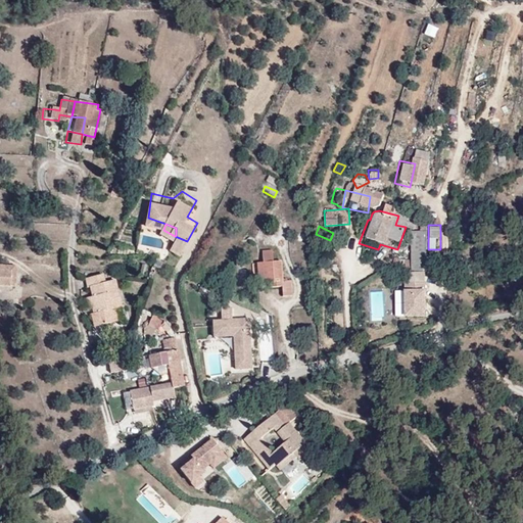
[(182,250),(187,241),(175,236),(170,243),(182,250)]
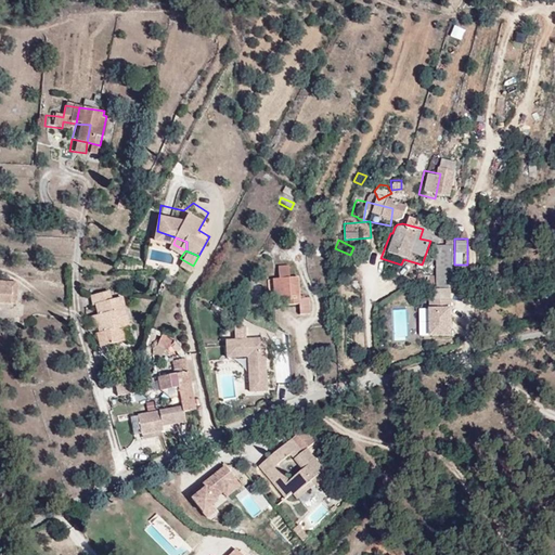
[(447,276),(444,252),(428,252),(425,287),(442,288),(447,276)]
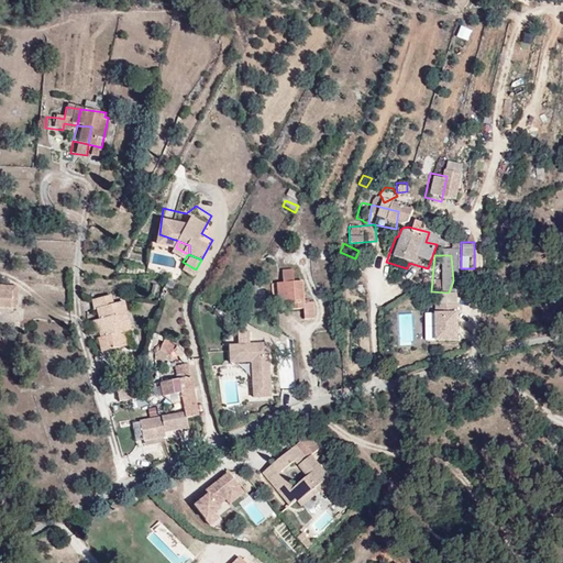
[(431,291),(432,279),(415,277),(412,288),(431,291)]
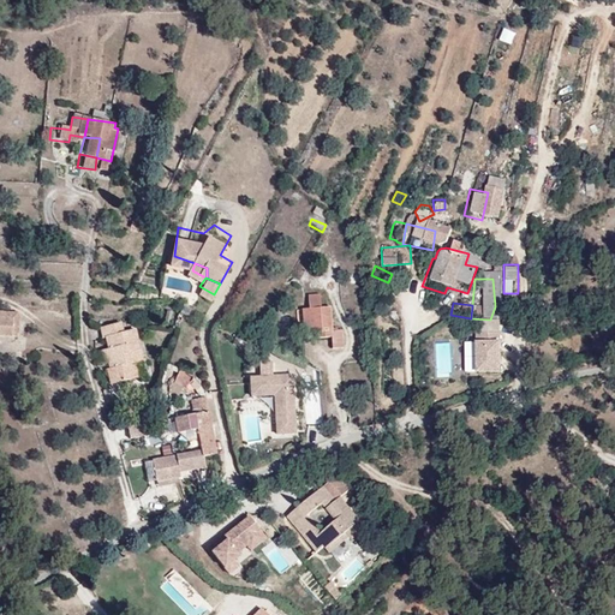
[(0,332),(16,330),(17,309),(0,305),(0,332)]
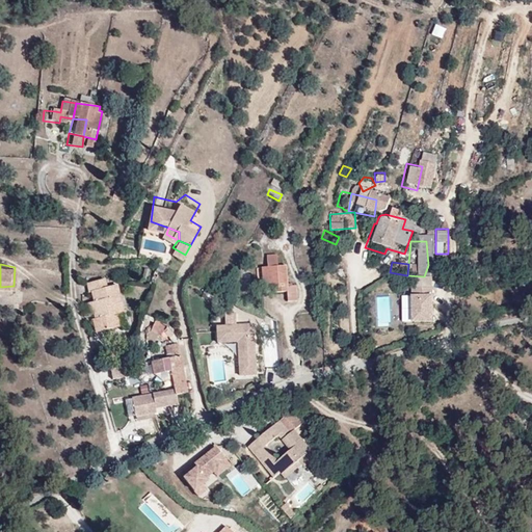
[(284,300),(283,281),(273,282),(273,271),(261,271),(262,284),(257,284),(259,304),(267,303),(267,309),(284,308),(284,300)]
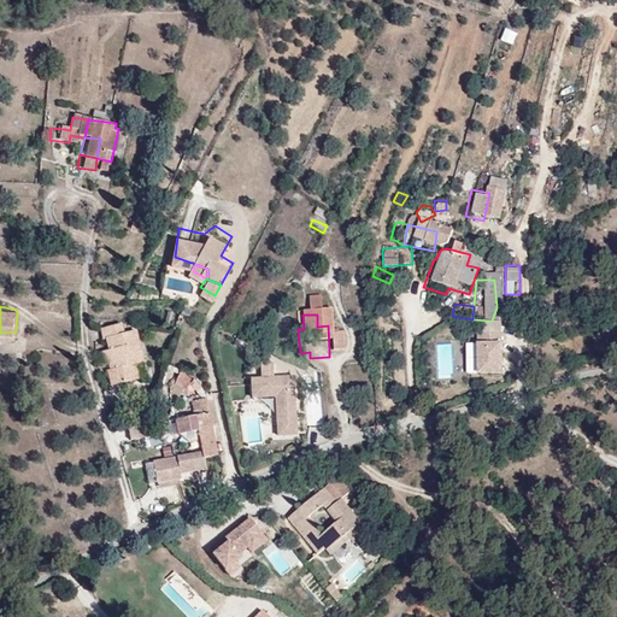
[(124,333),(122,324),(98,330),(99,341),(104,340),(106,348),(100,350),(101,363),(112,362),(113,368),(101,369),(103,380),(105,381),(106,387),(137,380),(135,365),(146,363),(136,330),(124,333)]
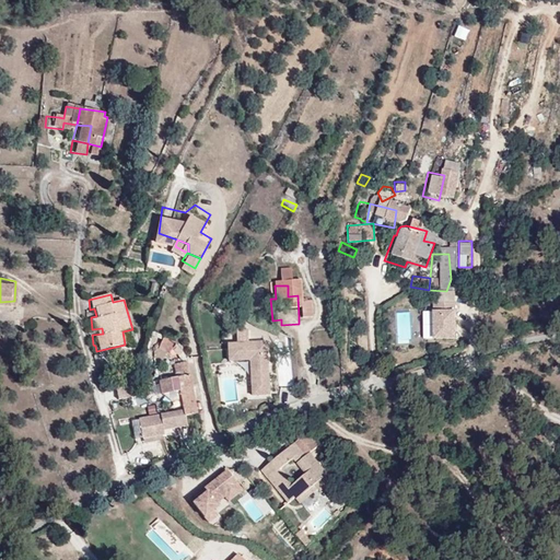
[(453,349),(452,313),(429,313),(429,349),(453,349)]
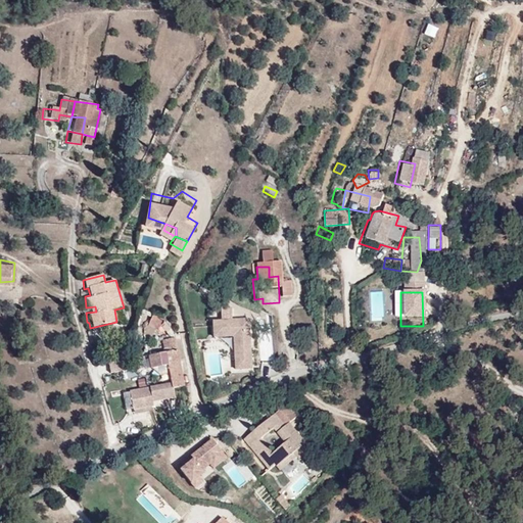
[(290,308),(290,294),(279,295),(279,302),(280,308),(290,308)]
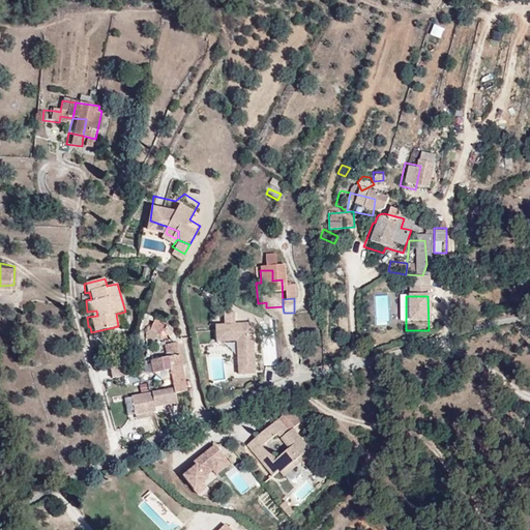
[(164,314),(154,308),(148,319),(157,325),(164,314)]
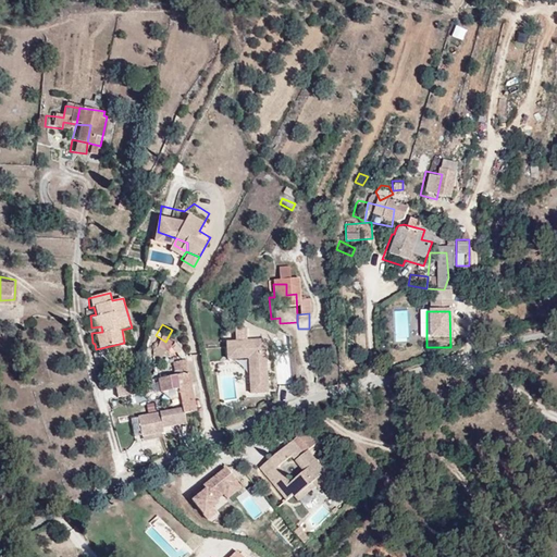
[(262,396),(260,343),(220,344),(221,364),(242,363),(243,397),(262,396)]
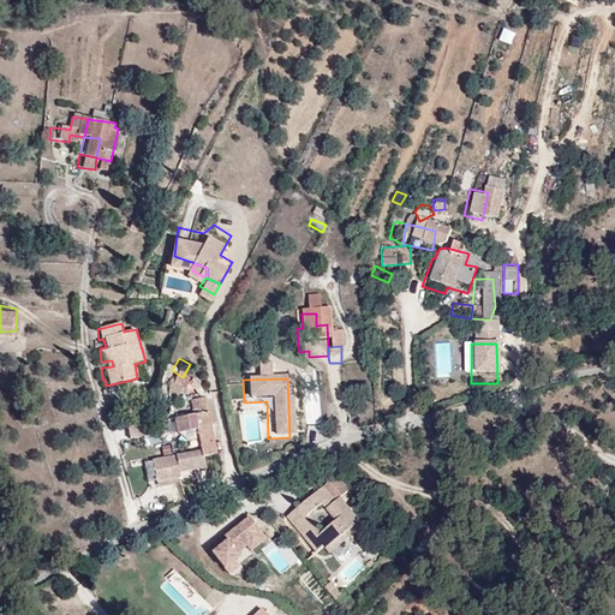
[(216,454),(204,398),(191,401),(195,415),(174,418),(177,434),(197,429),(201,451),(151,460),(156,483),(181,478),(180,473),(207,469),(204,457),(216,454)]
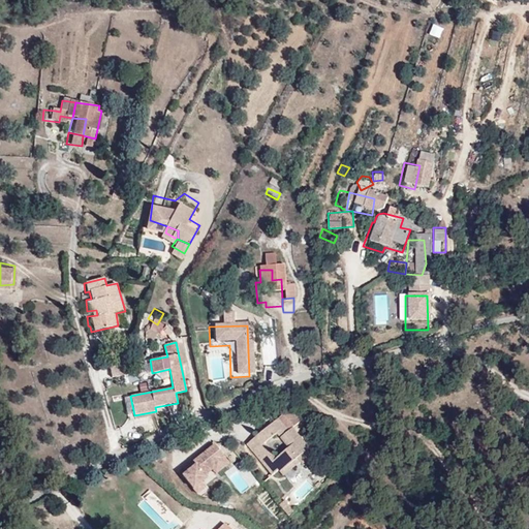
[(115,364),(114,352),(95,355),(96,366),(115,364)]
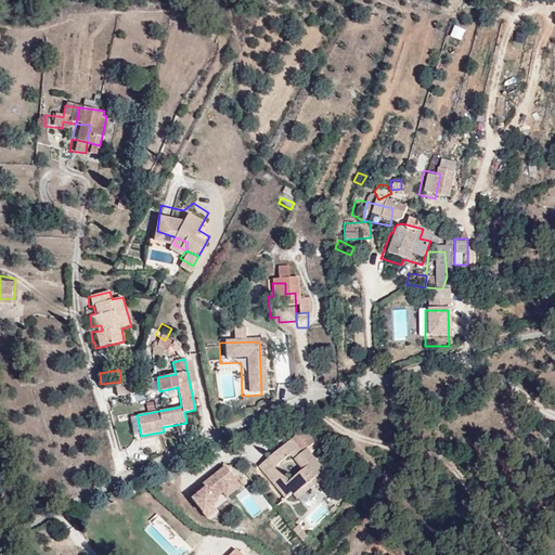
[(299,441),(287,452),(298,465),(304,462),(310,455),(299,441)]
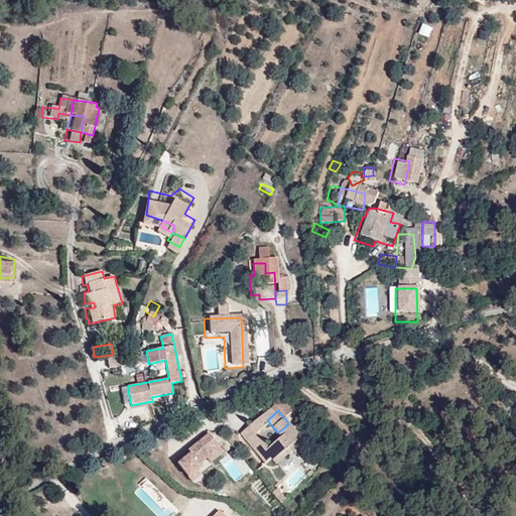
[(261,477),(265,473),(272,480),(302,453),(282,429),(277,432),(267,420),(235,447),(261,477)]
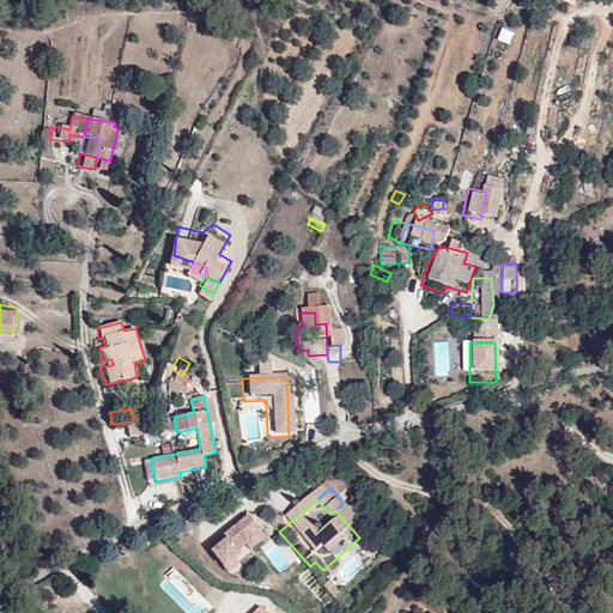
[(252,545),(240,530),(214,551),(217,554),(201,566),(216,583),(232,570),(229,565),(252,545)]
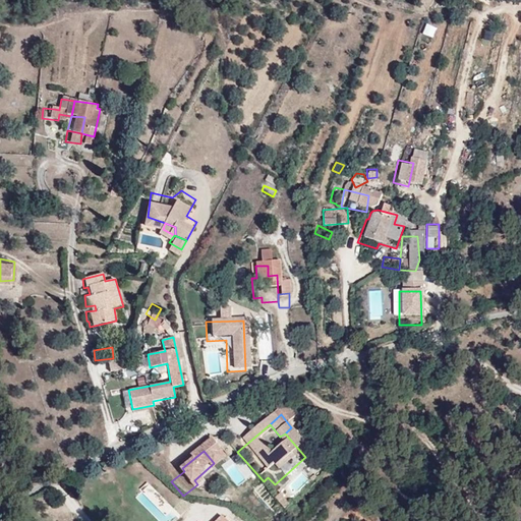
[(192,488),(183,496),(186,501),(195,494),(192,488)]
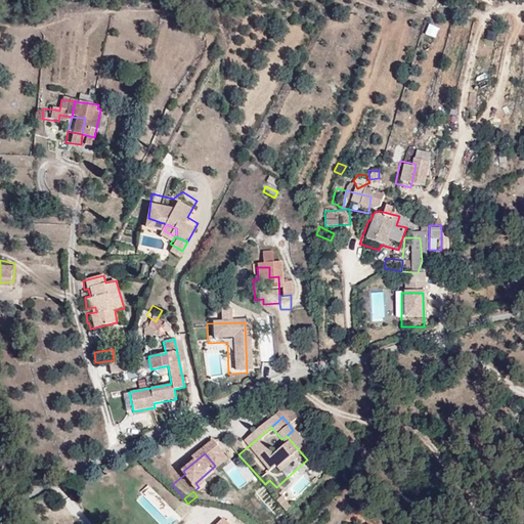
[(274,513),(281,523),(287,520),(278,509),(274,513)]
